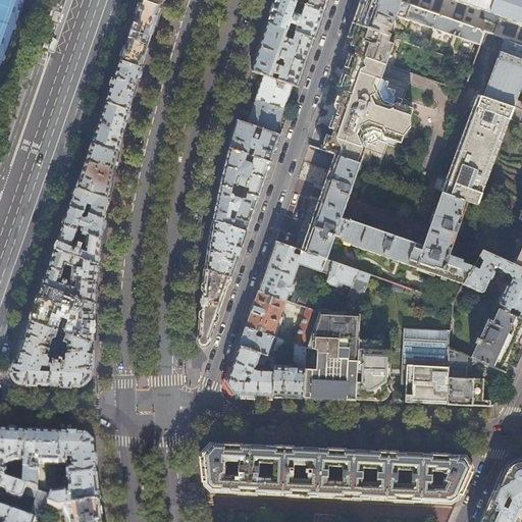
[(156,21),(161,6),(142,0),(138,14),(126,44),(121,61),(141,68),(145,56),(148,46),(156,21)]
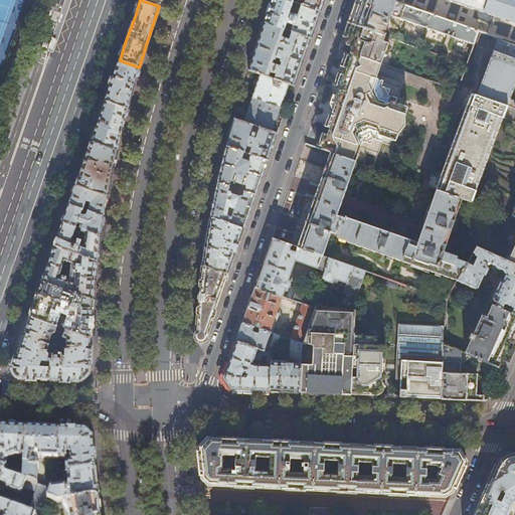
[(290,12),(293,2),(287,0),(272,0),(270,6),(265,22),(285,29),(287,23),(288,22),(292,23),(292,24),(290,31),(292,32),(310,38),(315,24),(320,11),(304,6),(301,4),(297,15),(290,12)]
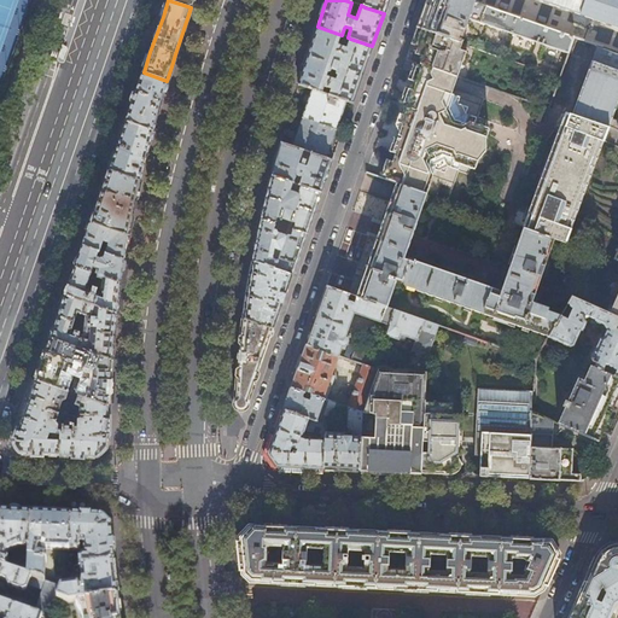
[(344,0),(351,3),(353,0),(356,0),(357,1),(361,0),(366,0),(365,7),(384,13),(388,0),(344,0)]
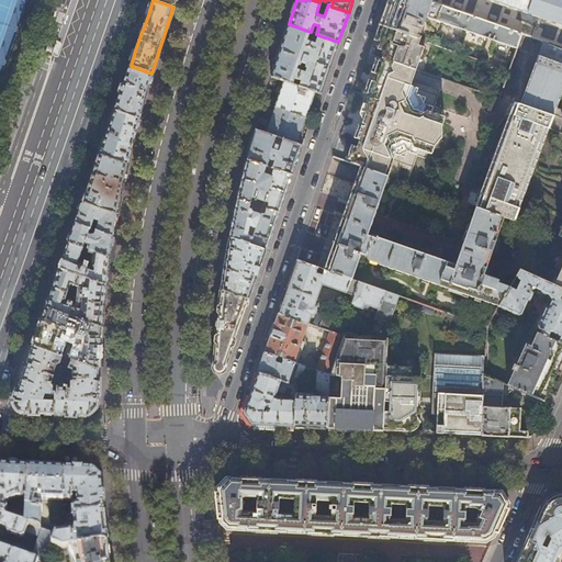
[(523,33),(425,0),(388,0),(386,7),(380,25),(420,38),(422,35),(419,34),(426,15),(517,47),(523,33)]
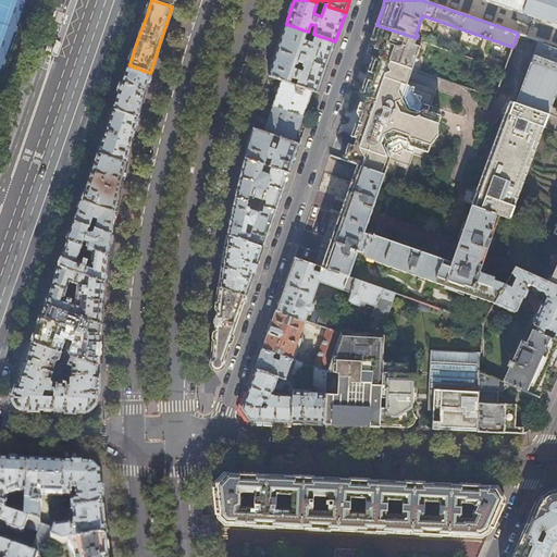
[(556,0),(490,0),(556,24),(556,0)]
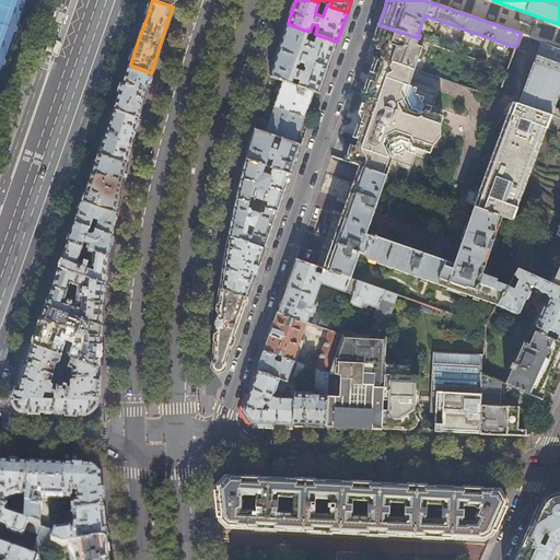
[(291,83),(293,79),(299,81),(298,85),(314,92),(319,93),(326,74),(334,53),(337,42),(317,35),(314,43),(306,39),(307,35),(311,36),(312,33),(310,32),(288,24),(279,50),(270,77),(283,81),(291,83)]
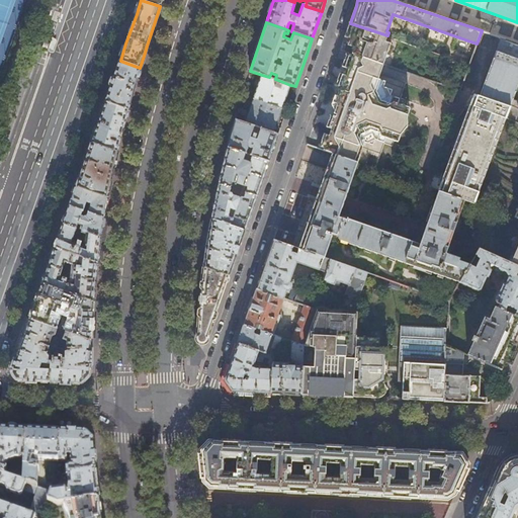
[(382,64),(390,42),(384,40),(386,35),(350,23),(345,35),(351,38),(349,44),(355,46),(353,53),(382,64)]
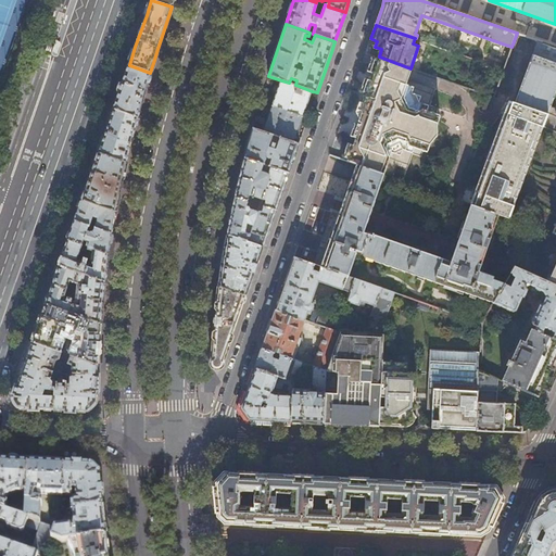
[(555,115),(554,114),(552,105),(547,104),(555,80),(555,47),(536,40),(514,103),(507,101),(471,205),(500,215),(508,218),(540,126),(554,131),(554,135),(555,135),(555,229),(554,234),(555,234),(555,258),(554,263),(554,266),(547,282),(555,286),(555,115)]
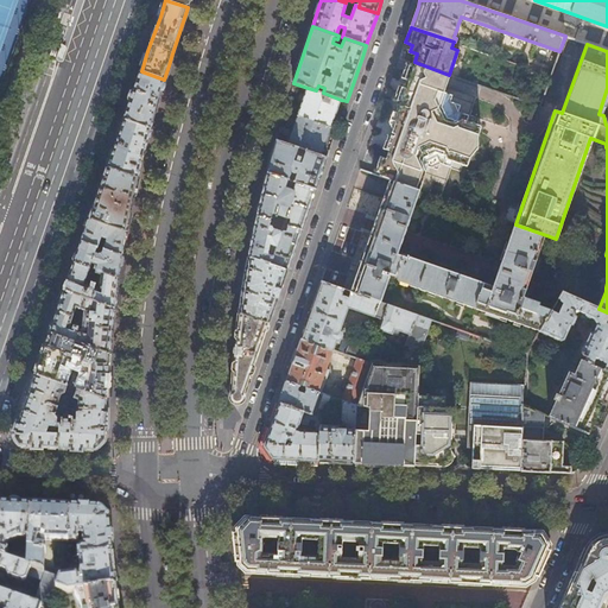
[(477,149),(477,134),(481,126),(476,125),(479,118),(469,114),(475,96),(445,87),(449,75),(415,62),(412,70),(405,89),(401,88),(397,102),(400,103),(397,114),(393,113),(391,121),(401,125),(396,140),(393,139),(392,144),(391,143),(387,153),(388,154),(385,165),(380,176),(390,179),(419,190),(429,194),(434,182),(444,187),(450,168),(460,171),(462,165),(467,166),(469,158),(477,149)]
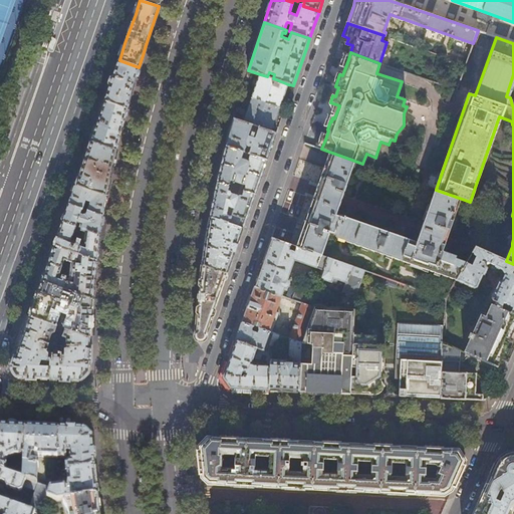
[(135,83),(139,67),(119,60),(111,81),(104,100),(127,108),(135,83)]
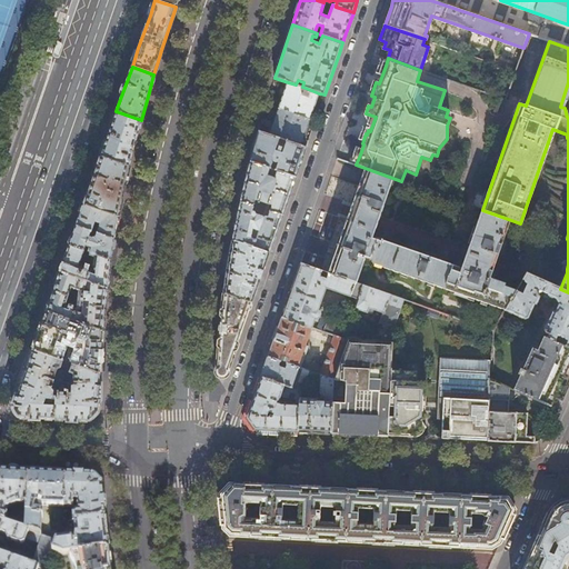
[(302,87),(296,85),(288,82),(283,95),(279,109),(309,119),(313,107),(319,93),(302,87)]
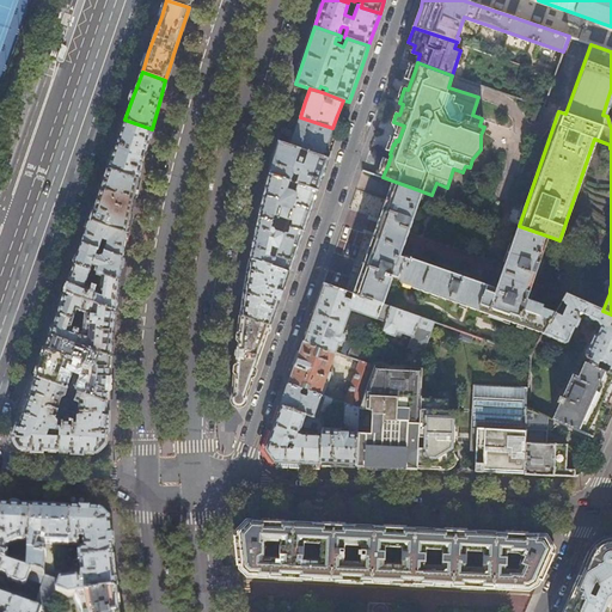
[(329,140),(332,128),(300,117),(295,129),(291,145),(301,148),(308,152),(323,157),(329,140)]
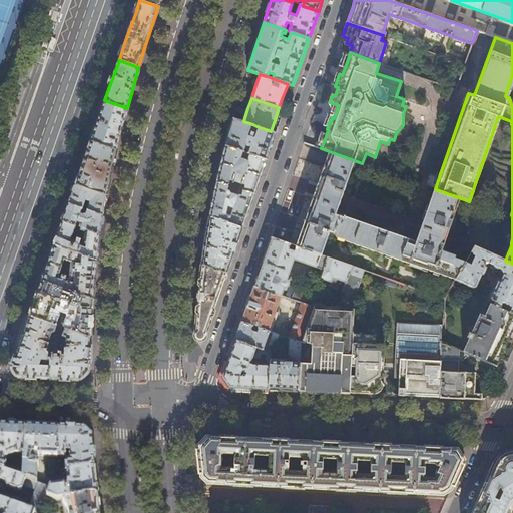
[(122,128),(127,108),(104,100),(98,119),(90,140),(116,149),(122,128)]
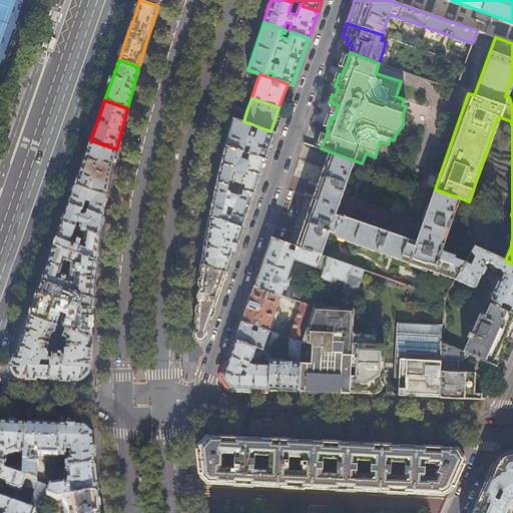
[(248,136),(252,124),(243,121),(233,118),(229,132),(225,145),(243,151),(245,144),(252,147),(250,154),(267,159),(272,146),(276,133),(271,131),(259,127),(255,138),(248,136)]
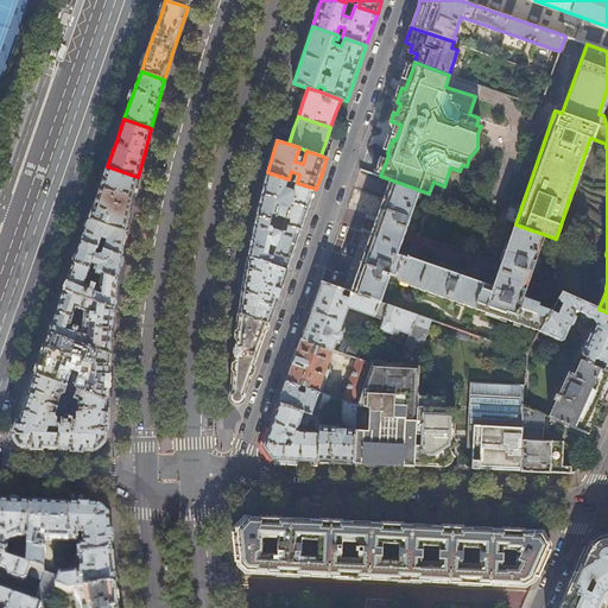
[(138,178),(138,177),(107,166),(89,219),(127,230),(132,203),(134,196),(139,178),(138,178)]
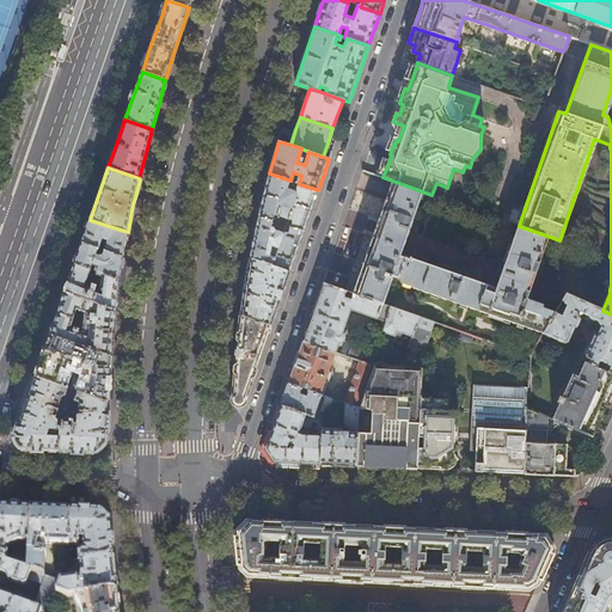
[(288,185),(291,181),(269,173),(264,194),(258,218),(276,222),(279,216),(293,221),(291,227),(304,231),(311,209),(318,190),(299,184),(297,191),(288,189),(289,185),(288,185)]
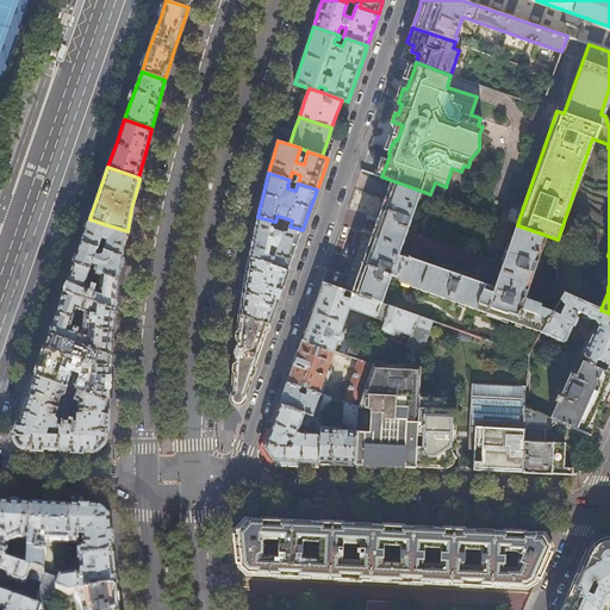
[(548,236),(517,225),(496,287),(400,253),(421,191),(391,180),(388,187),(387,192),(375,225),(356,279),(352,292),(381,303),(383,304),(392,274),(399,277),(400,282),(540,332),(553,311),(542,306),(543,304),(527,298),(548,236)]
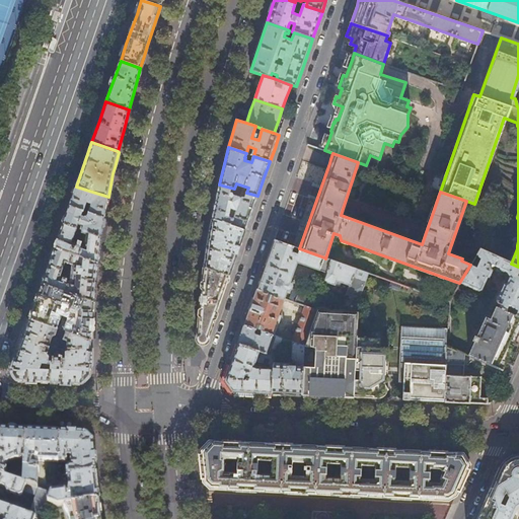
[(233,193),(234,189),(219,184),(215,203),(212,219),(245,230),(252,211),(257,196),(246,193),(244,198),(242,198),(241,198),(240,199),(238,197),(235,196),(234,197),(233,193)]
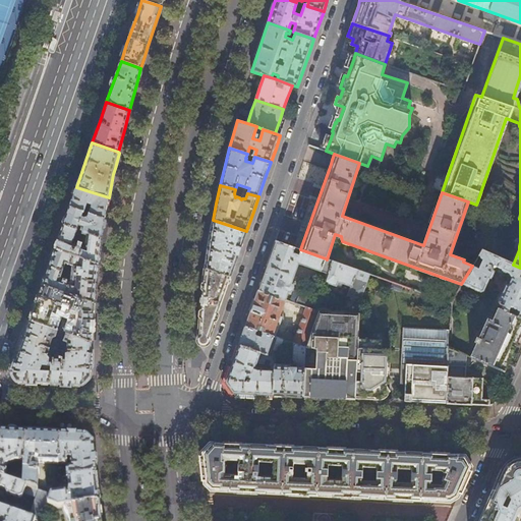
[(105,218),(107,207),(109,197),(76,187),(69,206),(105,218)]
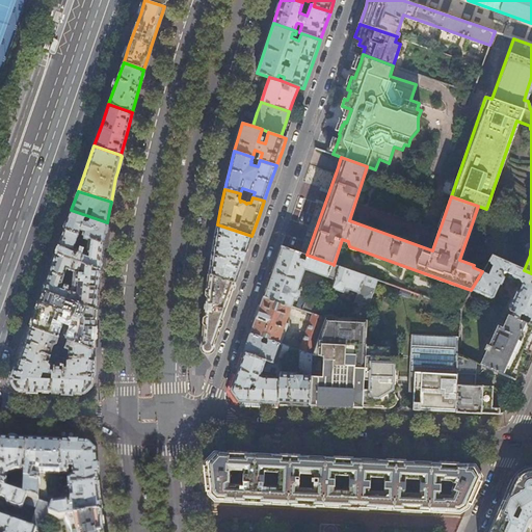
[(105,233),(107,222),(71,210),(68,219),(64,229),(78,234),(78,236),(86,239),(88,238),(104,243),(105,233)]
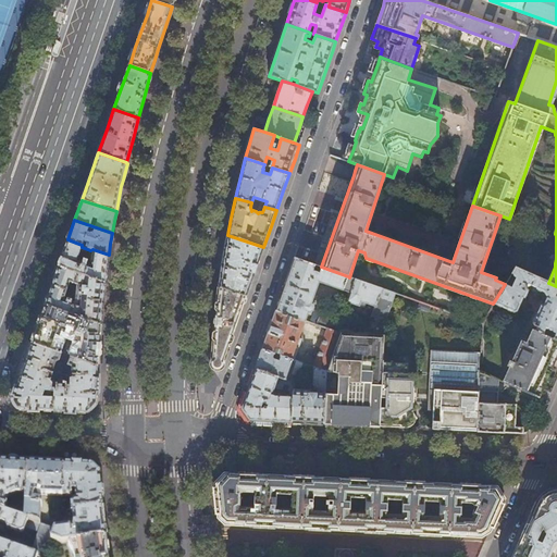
[(256,271),(263,247),(227,235),(223,257),(220,286),(247,296),(256,271)]
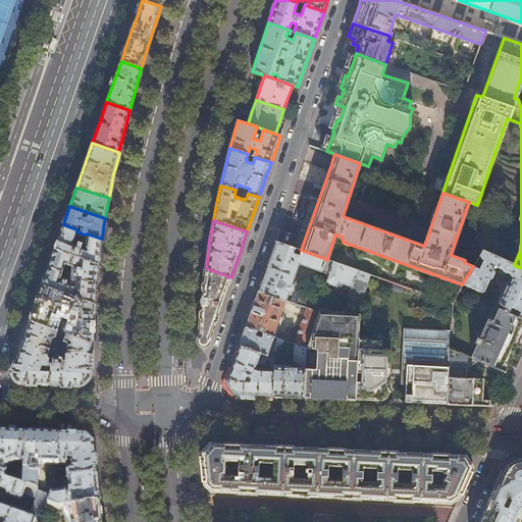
[(85,235),(76,231),(76,229),(63,224),(55,249),(98,264),(101,248),(102,239),(87,233),(85,235)]
